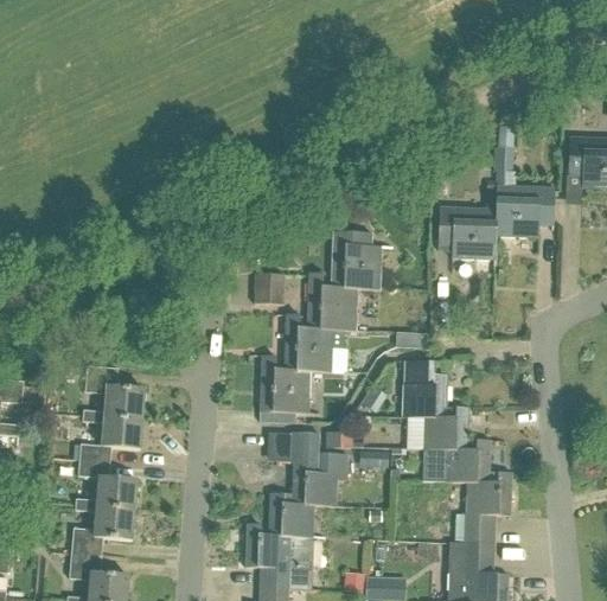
[(494,180),(510,181),(512,146),(509,146),(510,129),(506,129),(497,129),(497,135),(494,180)]
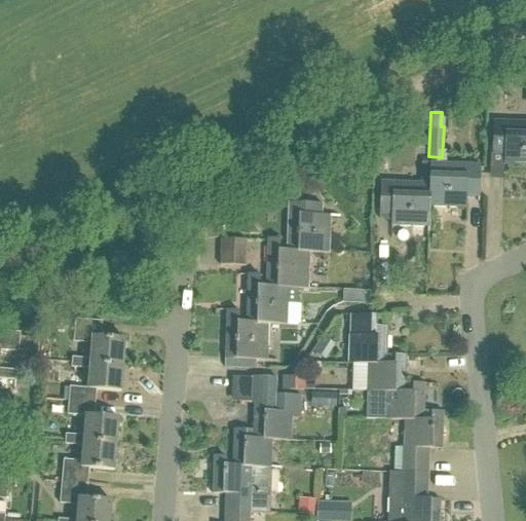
[(525,117),(493,117),(491,150),(503,151),(503,161),(525,162),(525,117)]
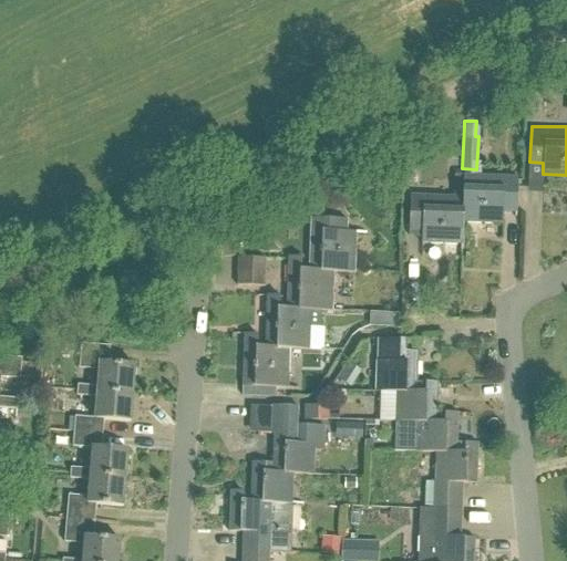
[(462,194),(463,219),(502,220),(503,209),(516,209),(517,173),(463,172),(462,194)]
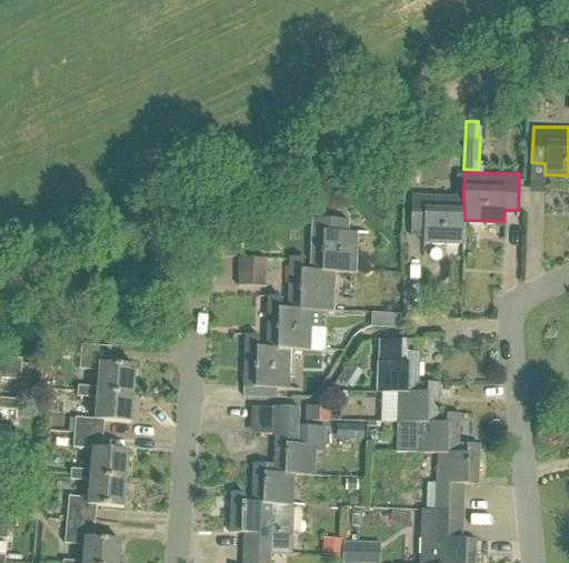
[(462,253),(463,253),(465,220),(463,194),(411,192),(410,229),(423,229),(422,240),(462,242),(462,253)]
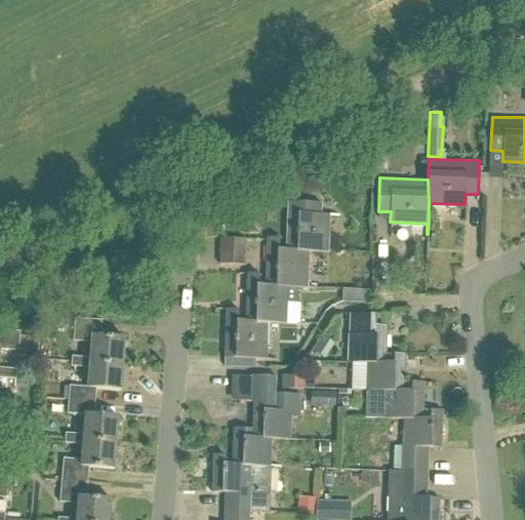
[(287,199),(286,247),(337,248),(328,247),(328,213),(338,213),(338,212),(320,211),(321,200),(287,199)]
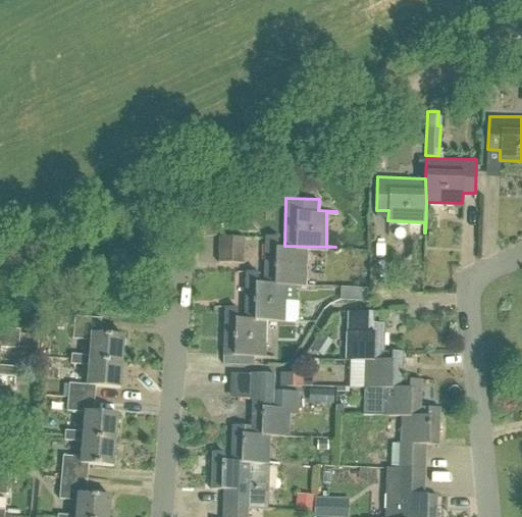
[(219,210),(224,220),(240,213),(235,203),(219,210)]
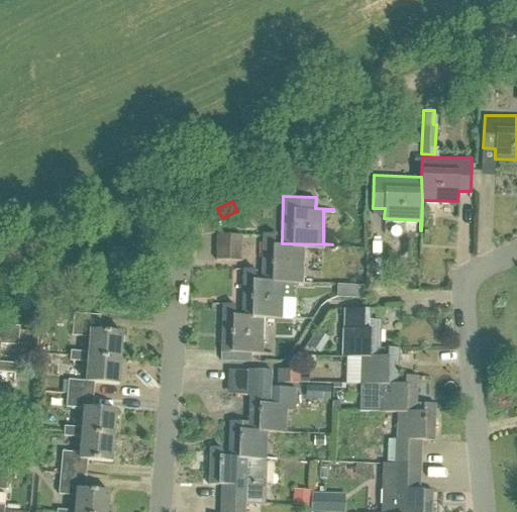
[(262,279),(284,280),(312,280),(312,279),(303,279),(304,244),(332,245),(332,244),(282,243),(274,243),(275,231),(263,230),(262,279)]
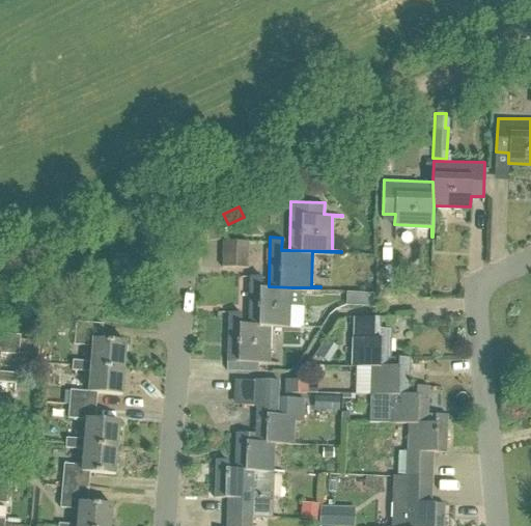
[(223,238),(222,264),(248,265),(249,239),(223,238)]
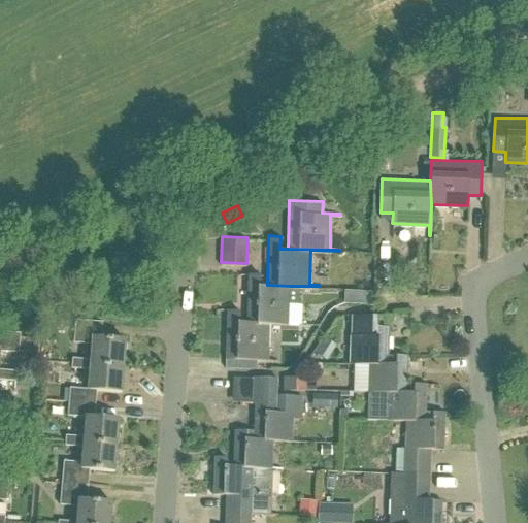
[(246,321),(269,322),(298,322),(298,321),(289,321),(290,286),(267,285),(260,284),(260,272),(248,271),(246,321)]
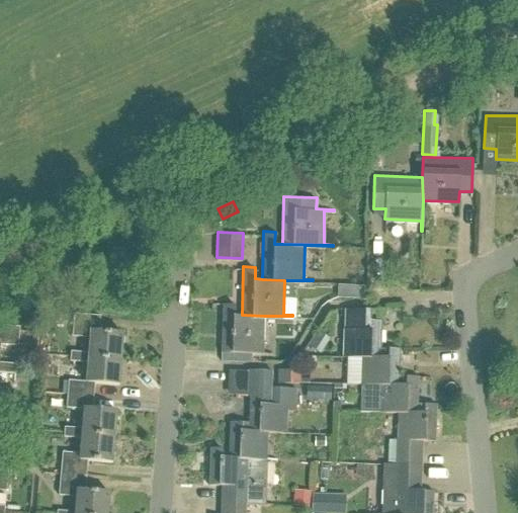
[(336,281),(336,293),(361,295),(362,282),(336,281)]
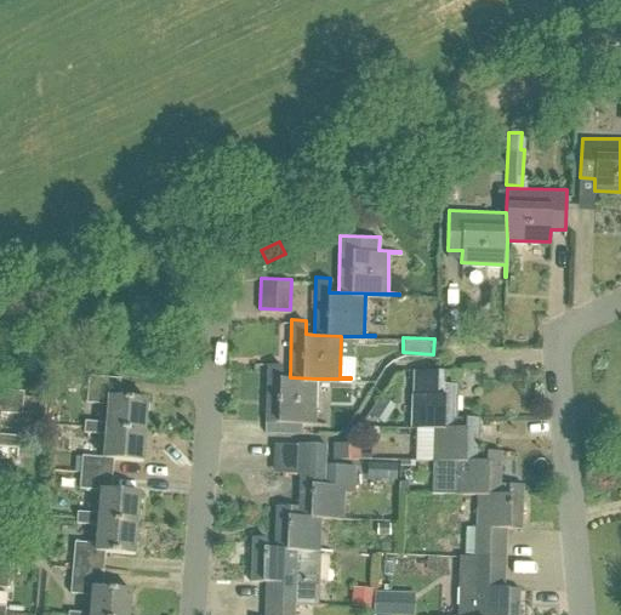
[(266,420),(328,421),(328,420),(315,420),(317,379),(290,377),(281,376),(281,363),(267,362),(266,420)]
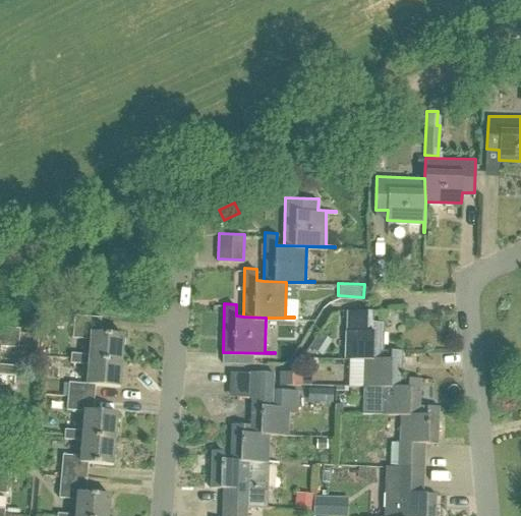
[(334,355),(362,356),(382,356),(384,320),(370,320),(370,309),(343,309),(343,328),(335,328),(335,329),(345,329),(344,354),(334,354),(334,355)]
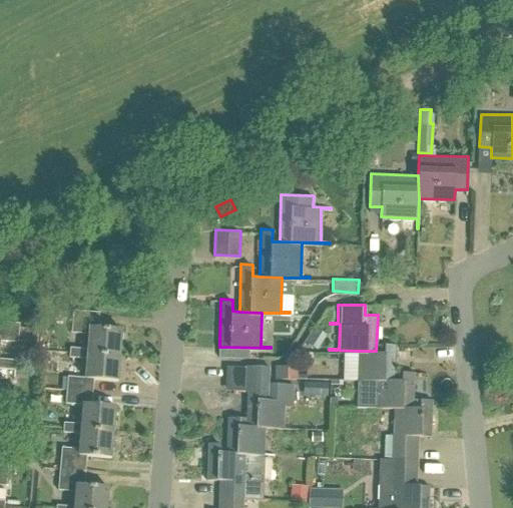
[(69,350),(119,353),(121,328),(97,326),(99,310),(73,308),(71,330),(89,332),(88,347),(70,346),(69,350)]
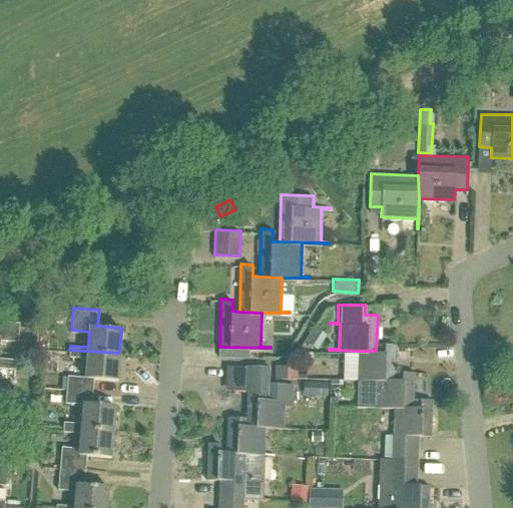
[(0,362),(15,364),(16,358),(0,356),(0,337),(17,339),(19,322),(0,320),(0,362)]
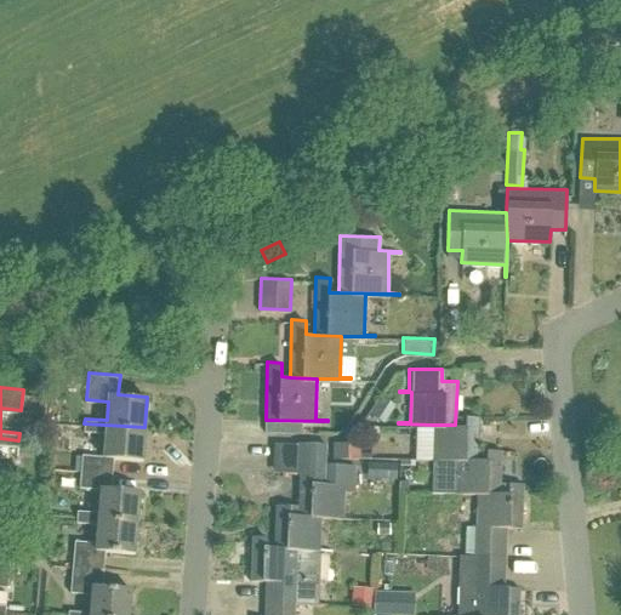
[(420,457),(454,459),(478,459),(479,415),(465,414),(463,425),(455,425),(432,425),(431,456),(420,456),(420,457)]
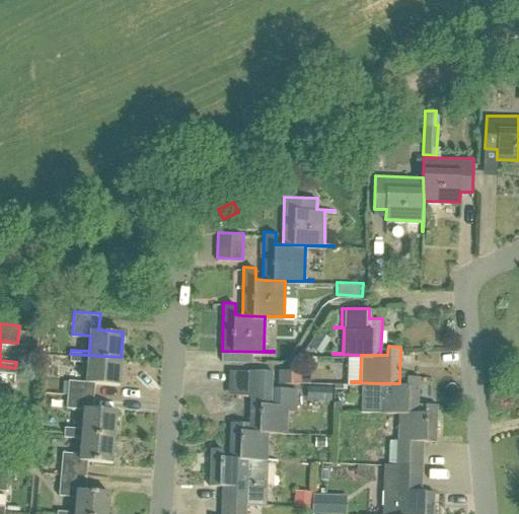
[(68,391),(93,394),(95,381),(119,383),(121,357),(70,354),(70,359),(88,360),(86,378),(69,377),(68,391)]
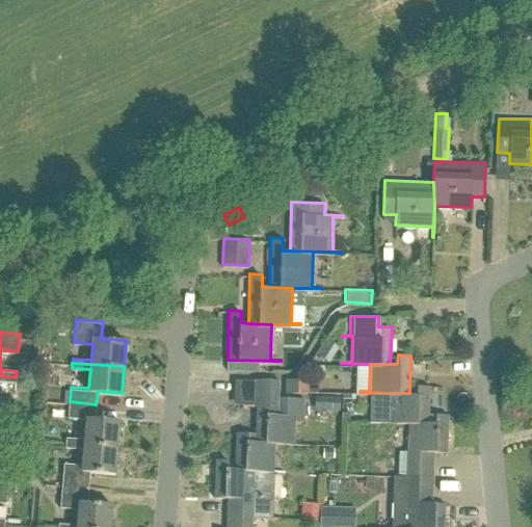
[(16,377),(0,375),(0,418),(12,420),(12,407),(14,397),(0,395),(0,378),(16,380),(16,377)]
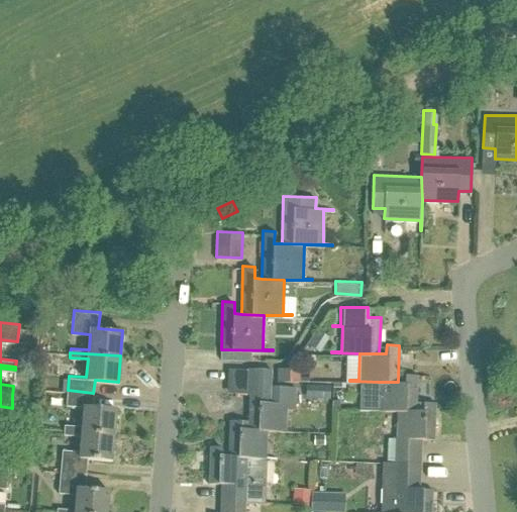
[(247,367),(247,380),(269,380),(269,368),(247,367)]
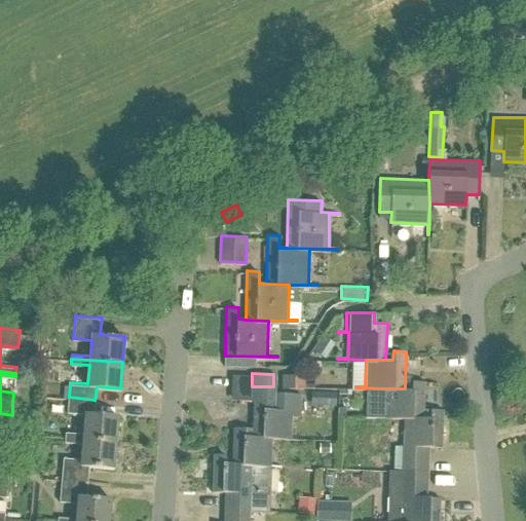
[(282,374),(282,386),(304,386),(304,374),(290,374),(282,374)]
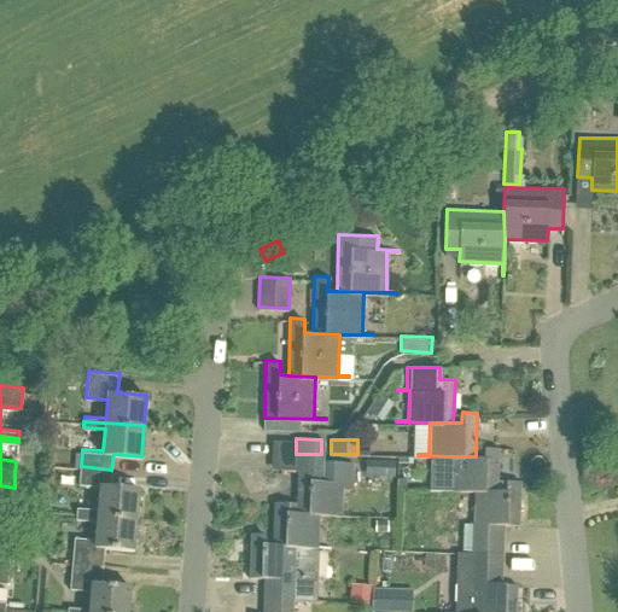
[(439,488),(473,489),(497,489),(499,446),(484,446),(484,456),(476,456),(452,456),(452,487),(439,487),(439,488)]
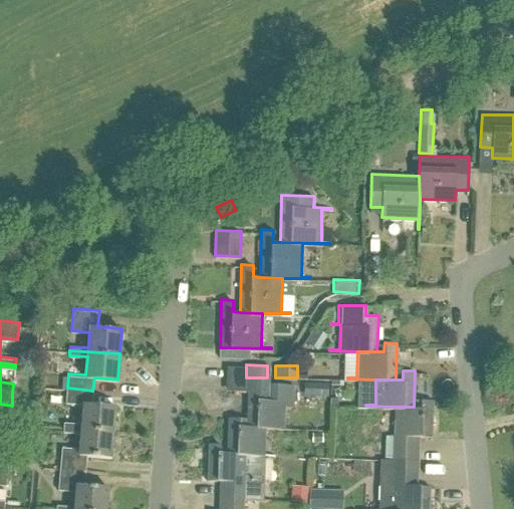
[(267,377),(246,377),(246,388),(246,391),(248,391),(247,425),(240,425),(240,426),(294,428),(294,427),(284,427),(284,405),(292,405),(293,383),(267,382),(267,377)]
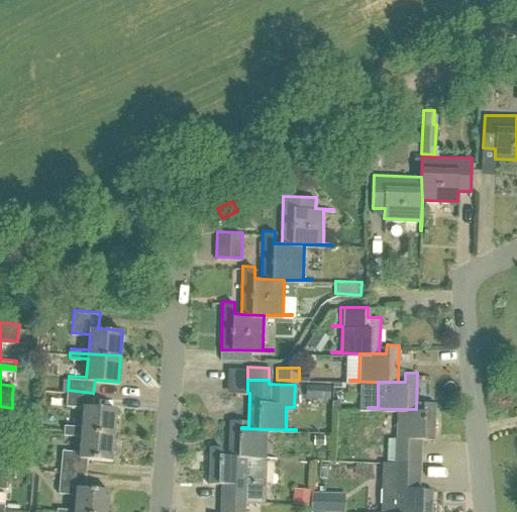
[(324,403),(329,403),(330,384),(305,382),(305,396),(324,397),(324,403)]
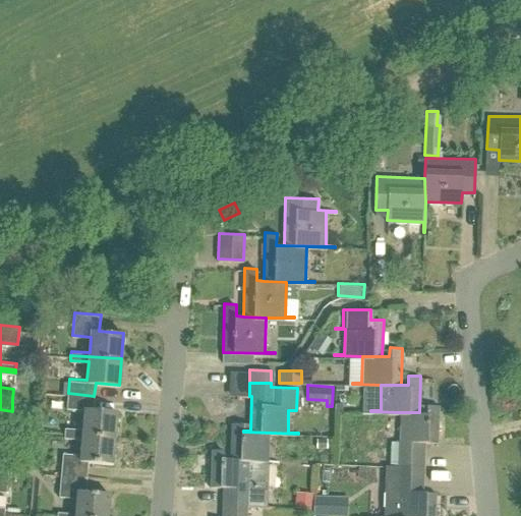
[(64,432),(115,437),(117,411),(93,409),(94,396),(68,393),(67,407),(84,408),(82,428),(64,426),(64,432)]
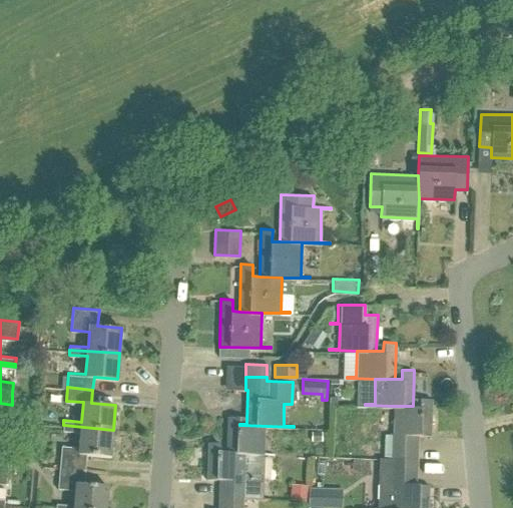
[(383,431),(382,456),(392,456),(392,445),(418,446),(419,434),(431,434),(432,398),(420,397),(420,406),(413,406),(393,406),(393,431),(383,431)]
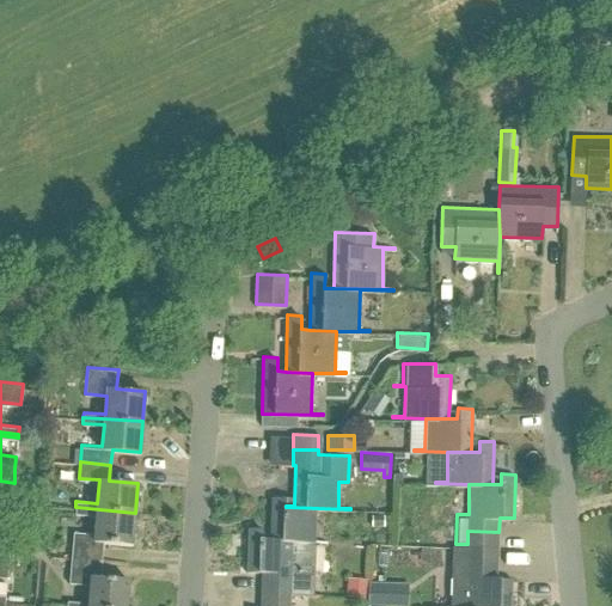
[(262,538),(292,539),(326,540),(326,539),(314,539),(316,508),(286,507),(286,506),(286,496),(271,495),(270,538),(262,537),(262,538)]
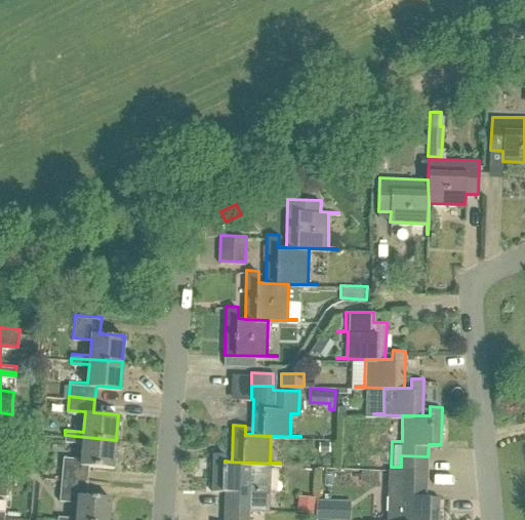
[(62,477),(87,479),(88,464),(114,466),(116,440),(65,435),(65,440),(82,441),(81,457),(63,455),(62,477)]
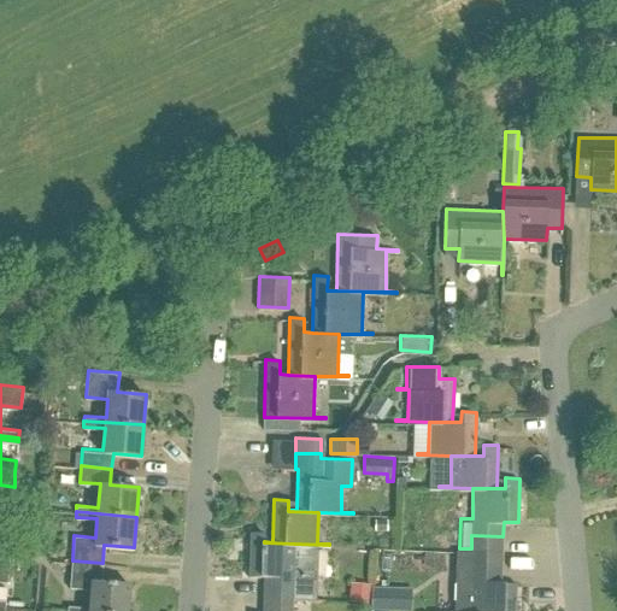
[(248,574),(264,574),(294,575),(294,544),(264,542),(264,541),(265,532),(250,530),(248,574)]
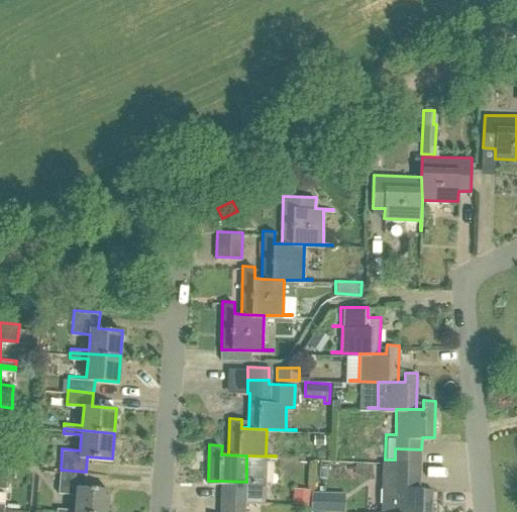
[(395,474),(420,475),(421,449),(395,448),(395,459),(395,474)]
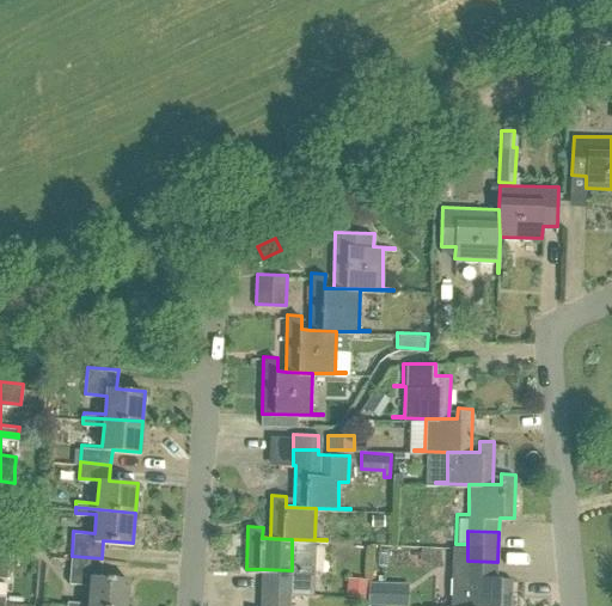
[(510,605),(512,576),(497,576),(497,562),(467,561),(467,544),(456,544),(456,576),(467,576),(465,605),(510,605)]
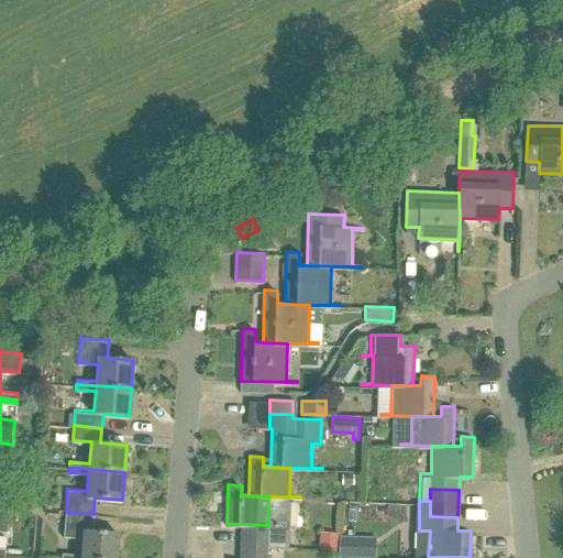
[(62,557),(72,557),(117,557),(119,533),(91,531),(94,514),(66,512),(64,535),(83,537),(81,554),(62,553),(62,557)]
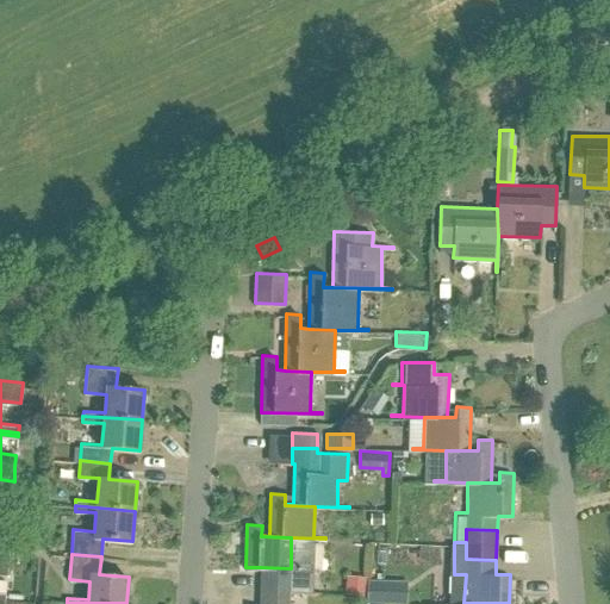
[(261,567),(259,603),(288,603),(290,570),(302,571),(302,570),(291,568),(261,567)]
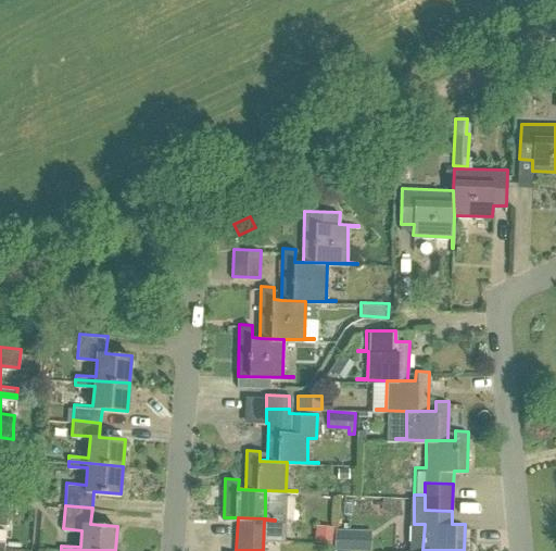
[(335,529),(335,549),(354,549),(354,529),(335,529)]
